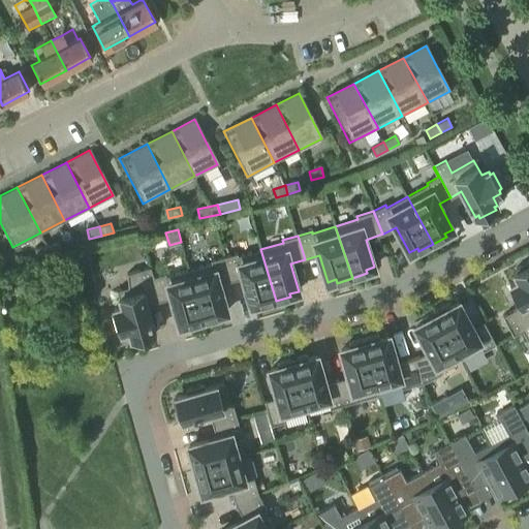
[(59,243),(47,246),(49,255),(61,252),(59,243)]
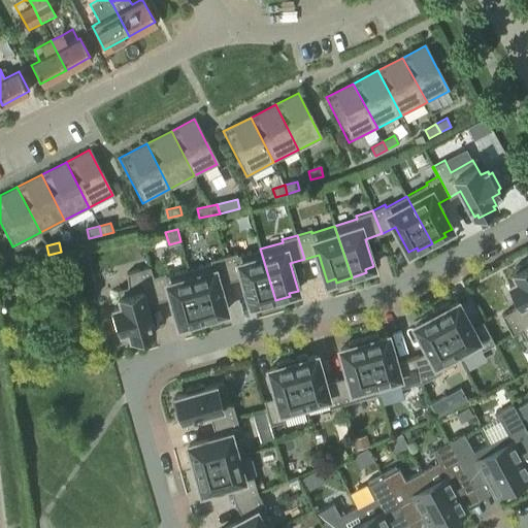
[(48,255),(46,245),(34,249),(37,257),(48,255)]
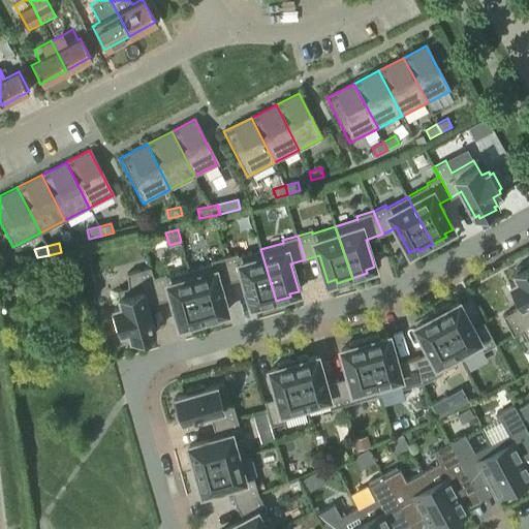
[(243,277),(251,305),(259,302),(260,305),(276,301),(260,249),(238,255),(237,253),(224,256),(230,280),(243,277)]
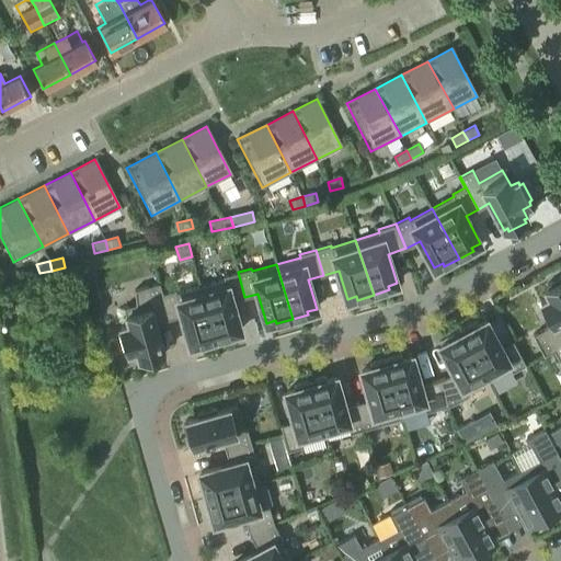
[(201,286),(216,341),(232,336),(231,333),(240,330),(232,301),(244,297),(238,272),(224,276),(225,278),(201,286)]
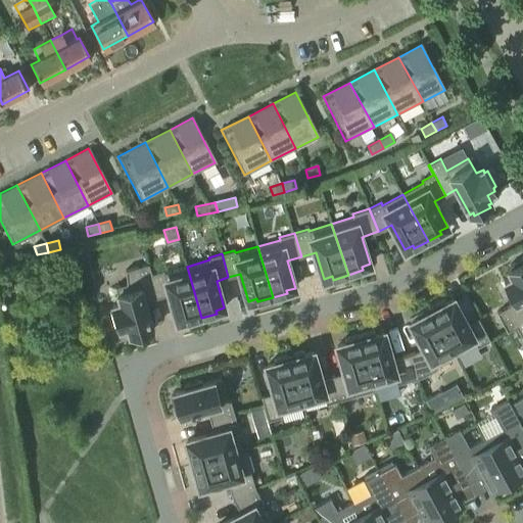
[(497,313),(507,329),(522,320),(522,257),(510,266),(511,269),(508,271),(512,278),(504,282),(515,303),(497,313)]
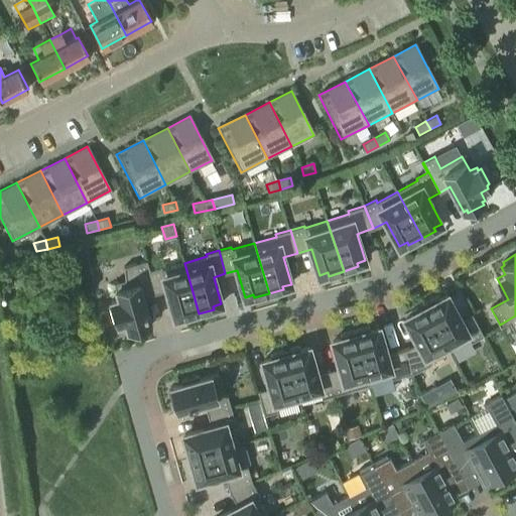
[(146,260),(124,266),(125,279),(114,283),(118,298),(110,300),(111,304),(108,305),(113,321),(116,320),(117,325),(125,323),(127,331),(131,330),(132,333),(148,328),(148,325),(151,324),(143,296),(155,293),(149,270),(146,260)]
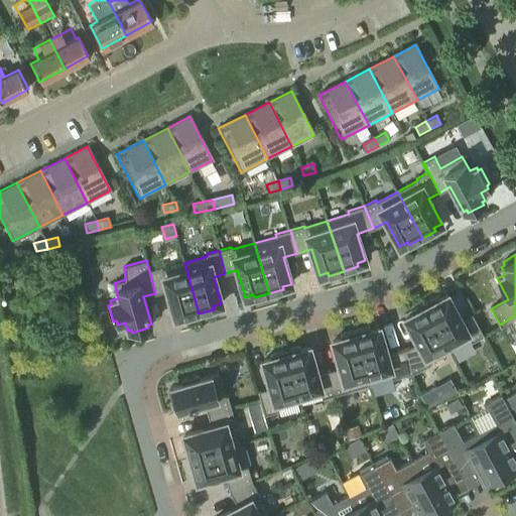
[(161,266),(149,270),(155,293),(167,290),(175,316),(183,314),(184,317),(199,313),(184,263),(162,269),(161,266)]
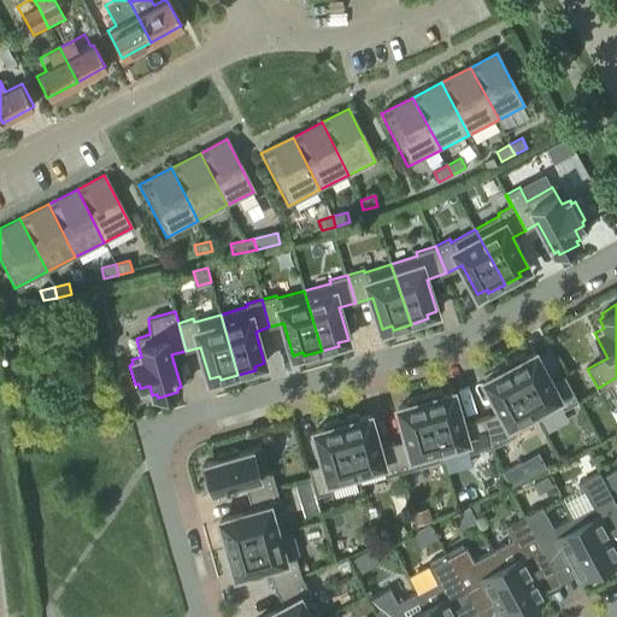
[(523,354),(507,364),(538,419),(562,406),(564,410),(579,401),(564,376),(551,383),(535,353),(526,358),(523,354)]
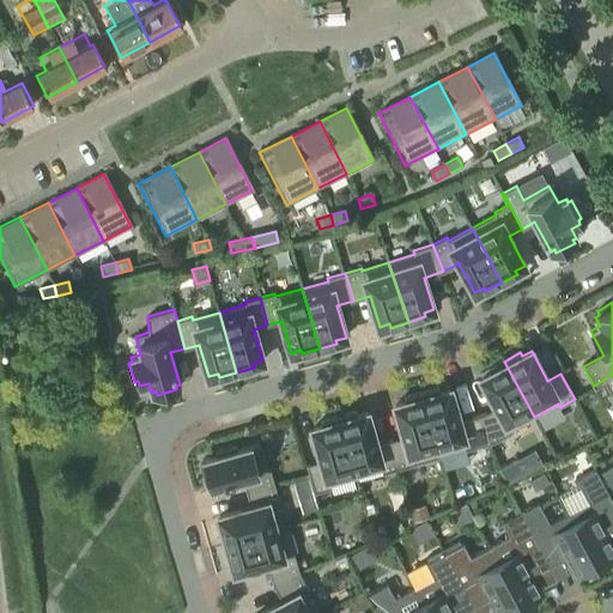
[(484,414),(495,442),(511,432),(510,430),(534,417),(504,362),(489,370),(491,374),(481,378),(497,407),(484,414)]
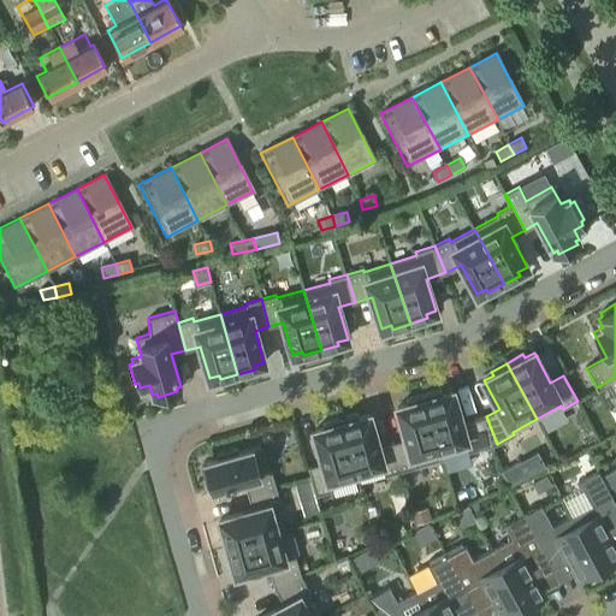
[(615,377),(597,388),(598,391),(609,385),(615,398),(615,377)]
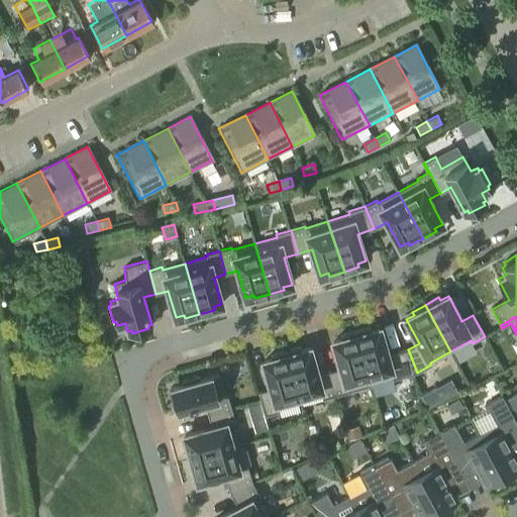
[(368,376),(370,383),(392,377),(393,380),(417,373),(408,349),(387,355),(380,328),(371,331),(370,327),(355,332),(368,376)]
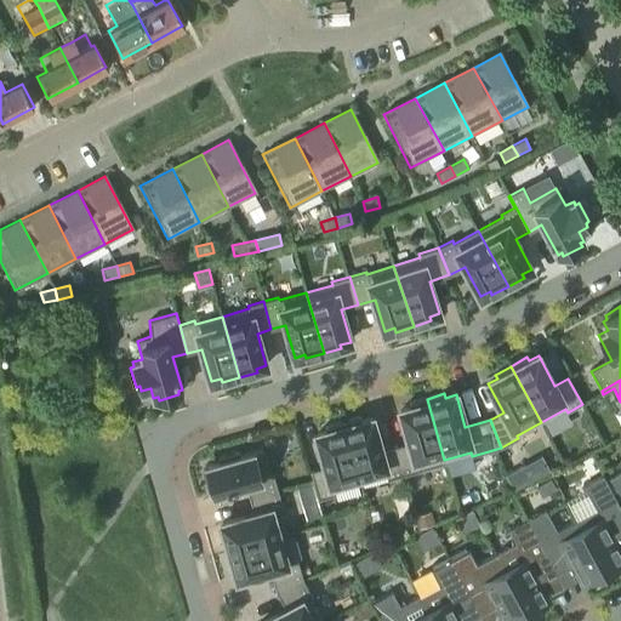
[(410,443),(396,446),(403,474),(403,476),(419,471),(415,459),(442,451),(427,399),(409,404),(410,408),(400,410),(410,443)]
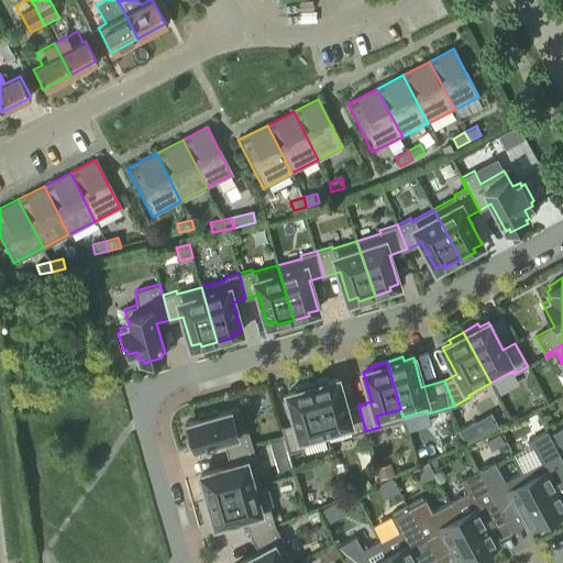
[(327,378),(311,383),(327,439),(351,432),(352,434),(365,430),(359,405),(345,409),(337,379),(328,382),(327,378)]
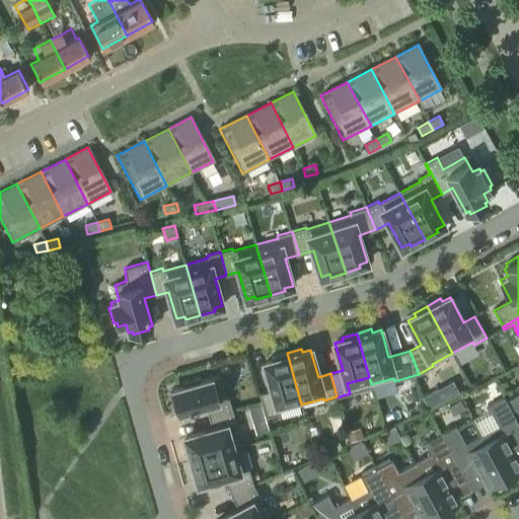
[(279,411),(301,404),(287,353),(272,357),(273,361),(265,363),(272,390),(260,393),(263,404),(266,417),(280,414),(279,411)]
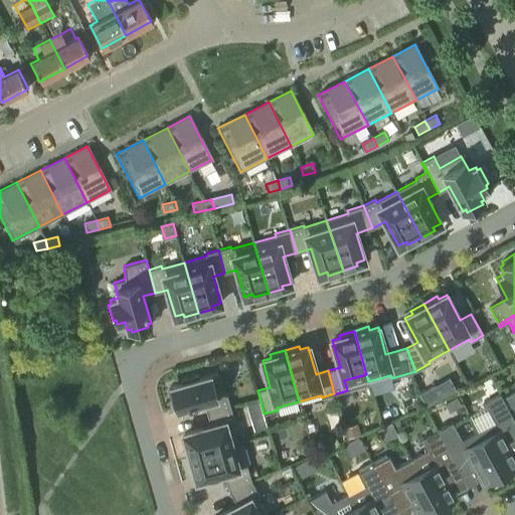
[(176,408),(177,410),(204,402),(207,414),(230,407),(227,395),(224,395),(217,373),(199,378),(198,375),(181,380),(182,383),(170,386),(171,390),(168,390),(173,407),(176,406),(176,408)]
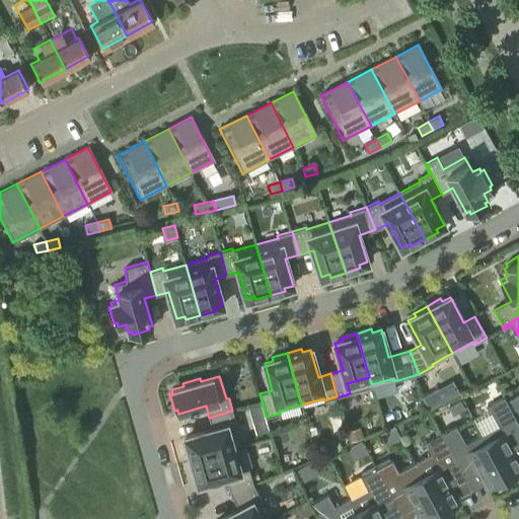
[(435,390),(421,398),(427,410),(441,402),(435,390)]
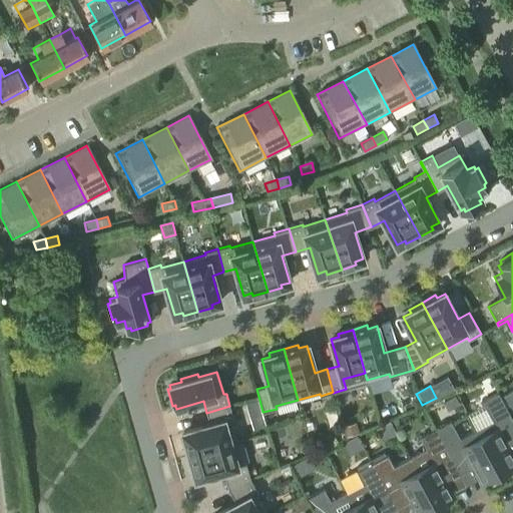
[(512,391),(501,398),(506,408),(512,404),(512,391)]
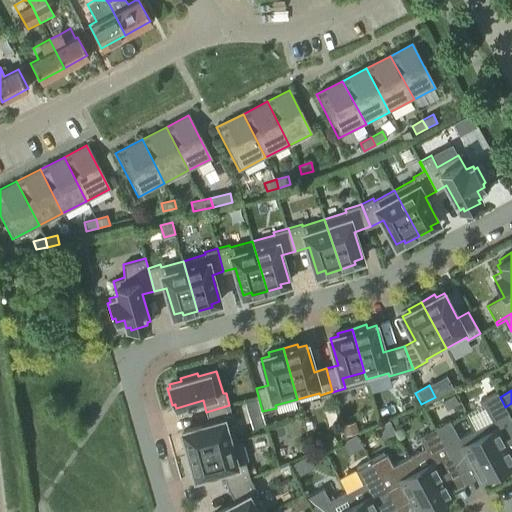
[(492,420),(475,429),(498,471),(501,470),(503,473),(511,468),(511,454),(508,447),(511,444),(511,419),(505,407),(500,397),(497,392),(481,401),(492,420)]
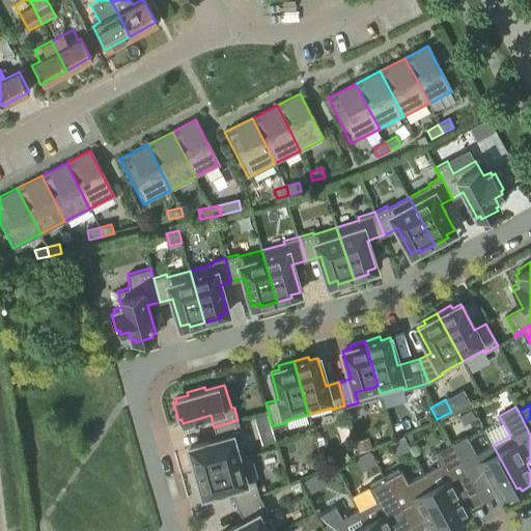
[(269,414),(256,417),(259,430),(272,426),(269,414)]
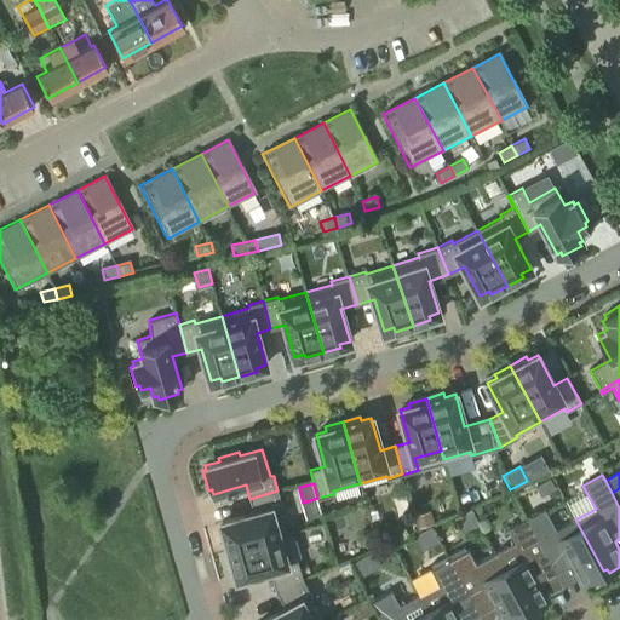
[(223,541),(225,551),(286,534),(279,507),(282,506),(277,491),(250,499),(253,514),(220,522),(224,533),(220,534),(223,541)]
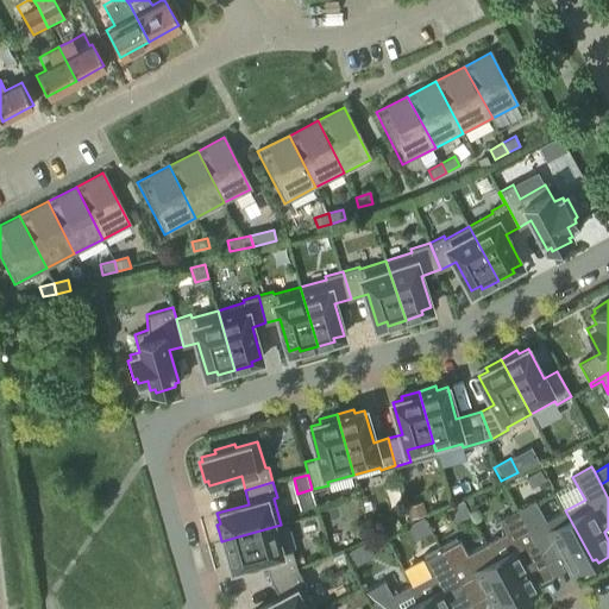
[(471,496),(463,500),(468,508),(471,506),(472,498),(471,496)]
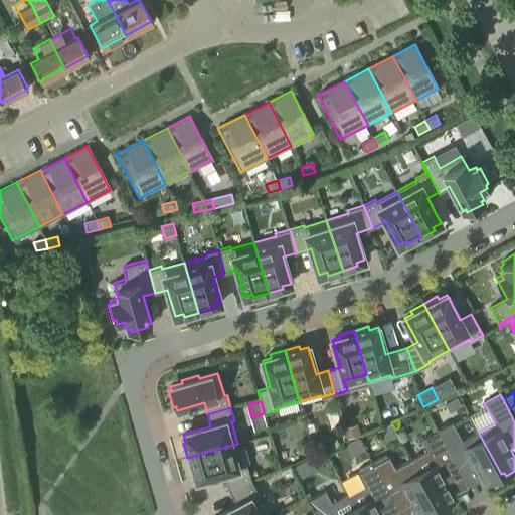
[(358,423),(346,427),(349,438),(361,435),(358,423)]
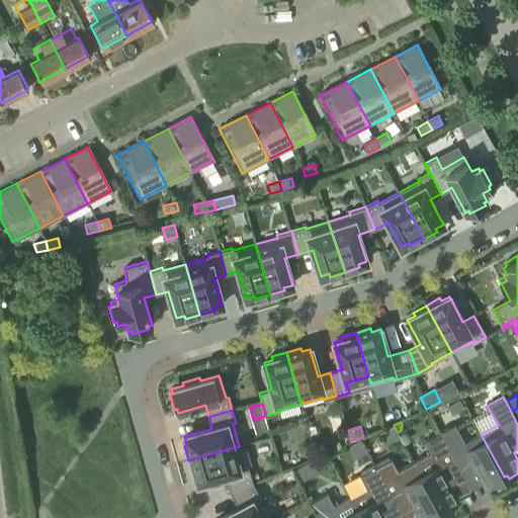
[(458,431),(443,440),(464,480),(478,471),(486,487),(490,485),(491,488),(503,482),(501,479),(504,477),(481,434),(464,443),(458,431)]
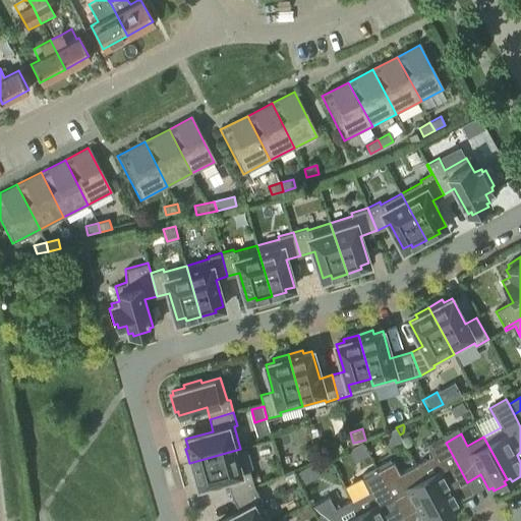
[(437,462),(419,471),(443,514),(446,512),(448,516),(459,510),(457,506),(461,505),(453,489),(467,482),(446,443),(429,451),(437,462)]
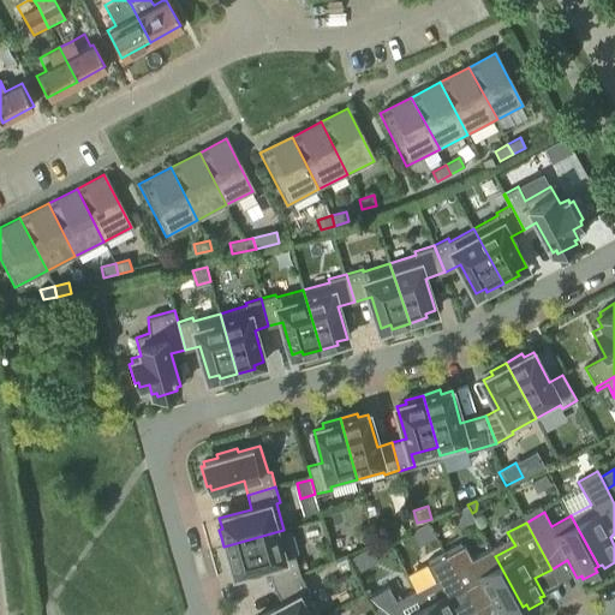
[(374,539),(371,529),(363,530),(365,542),(374,539)]
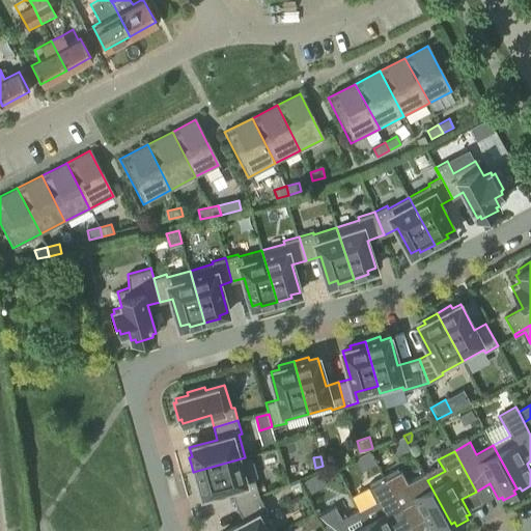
[(200,486),(202,495),(230,486),(236,505),(259,496),(254,479),(252,480),(245,457),(193,472),(197,487),(200,486)]
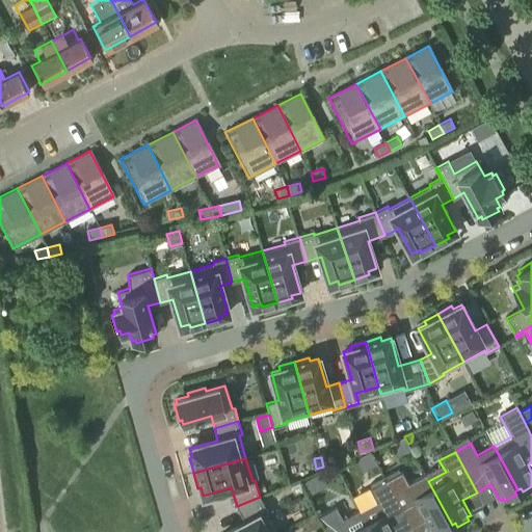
[(405,478),(390,487),(411,528),(425,520),(431,531),(447,531),(451,530),(449,527),(452,525),(428,481),(411,490),(405,478)]
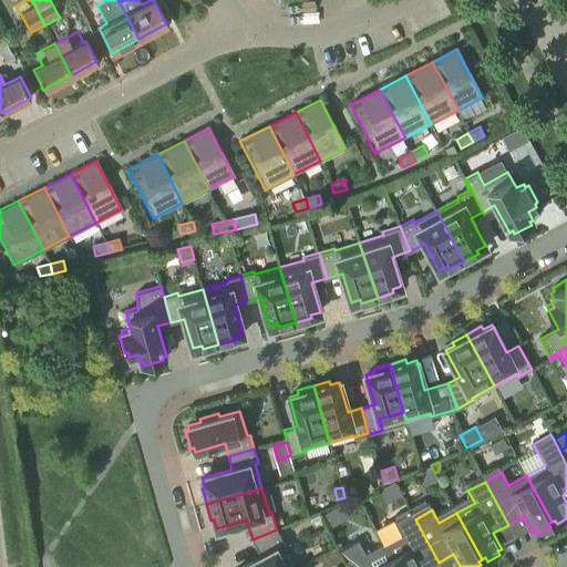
[(404,540),(387,550),(395,566),(429,566),(439,563),(415,519),(398,528),(404,540)]
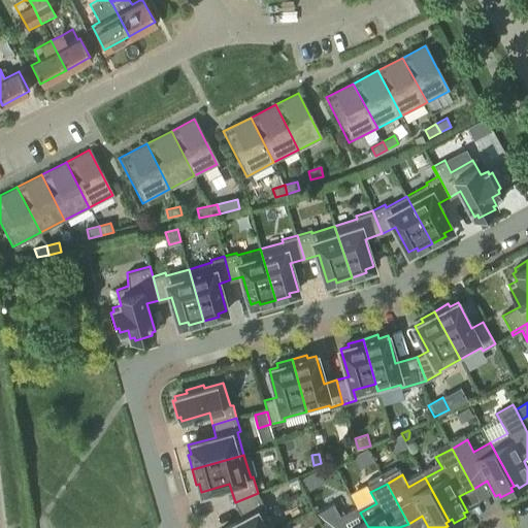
[(243,519),(225,527),(273,527),(263,508),(266,507),(258,493),(235,502),(243,519)]
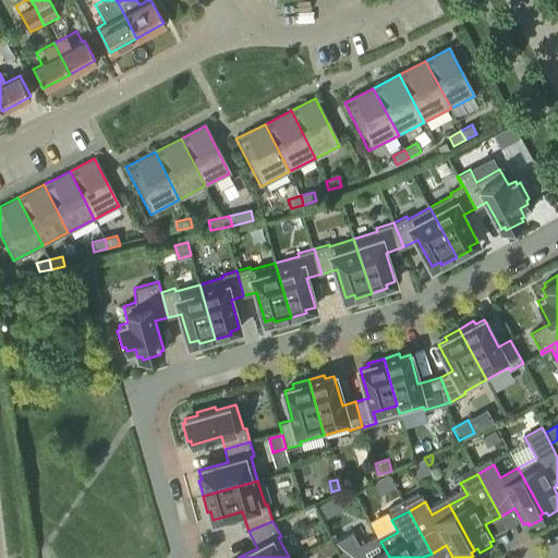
[(389,557),(380,542),(363,552),(355,538),(339,548),(343,557),(389,557)]
